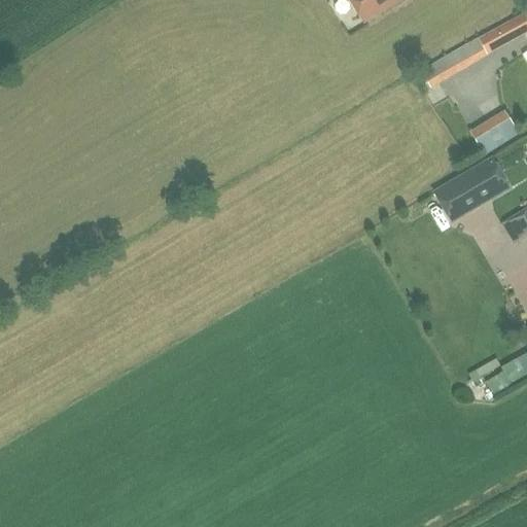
[(344,0),(356,20),(361,28),(405,0),(344,0)]
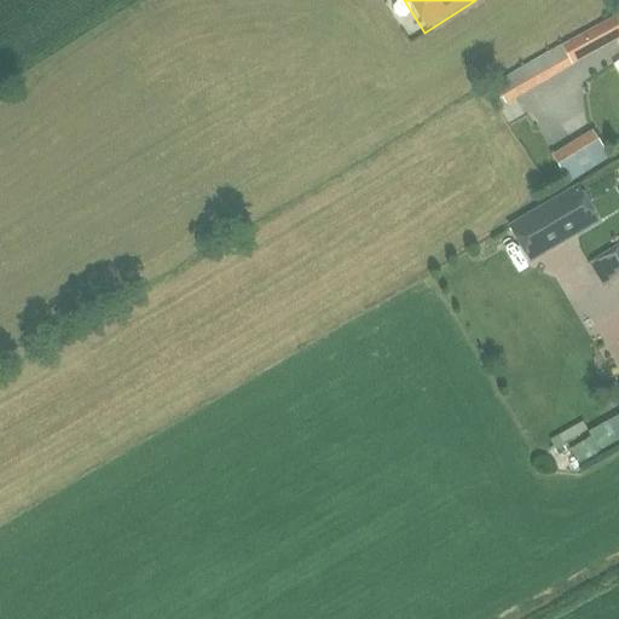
[(572,68),(618,41),(618,21),(614,13),(560,45),(572,68)]
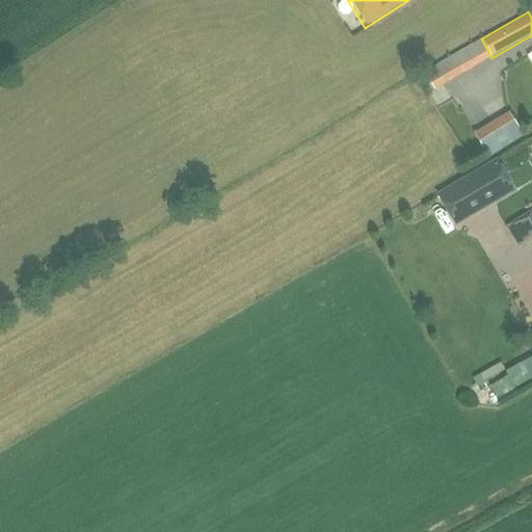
[(425,71),(427,74),(435,89),(463,73),(473,68),(462,49),(453,54),(425,71)]
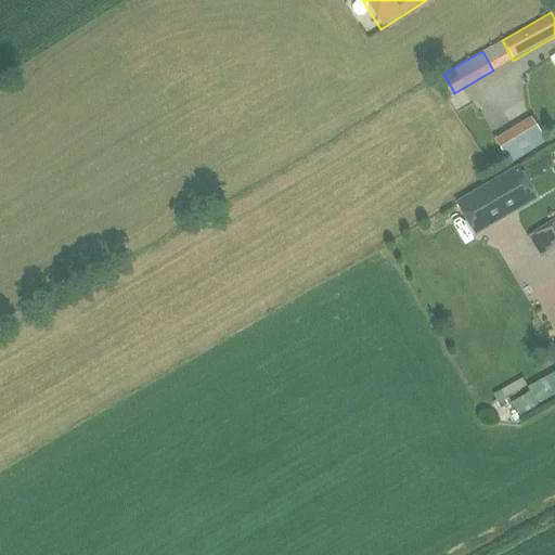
[(532,116),(495,139),(515,168),(551,146),(532,116)]
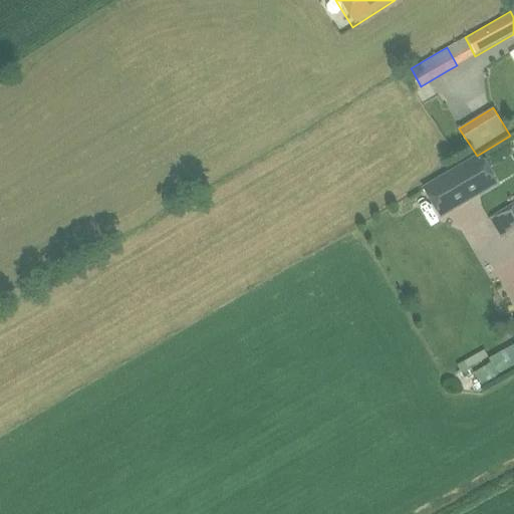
[(440,217),(481,193),(495,185),(479,157),(424,190),(440,217)]
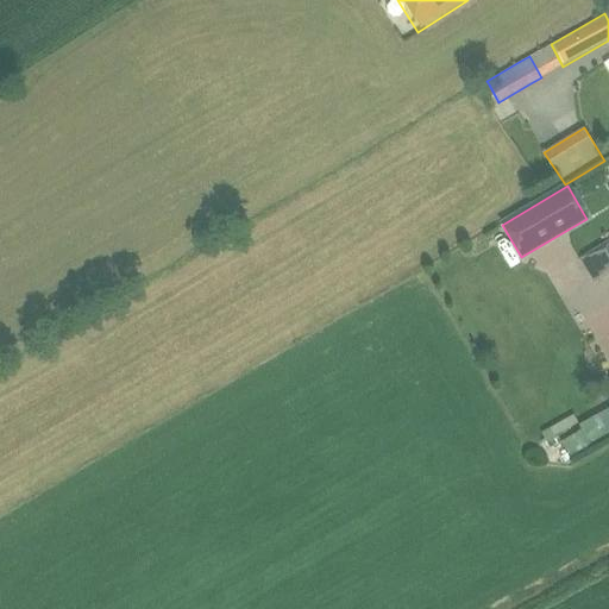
[(597,282),(608,274),(608,243),(608,242),(583,259),(597,282)]
